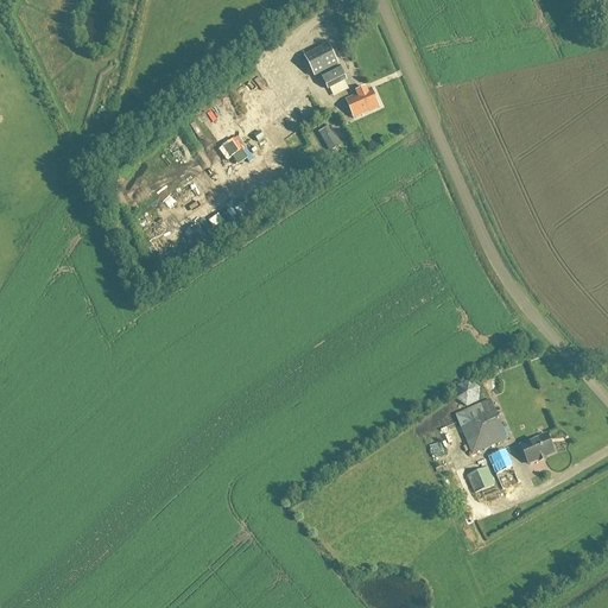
[(339,65),(328,45),(304,57),(314,77),(339,65)]
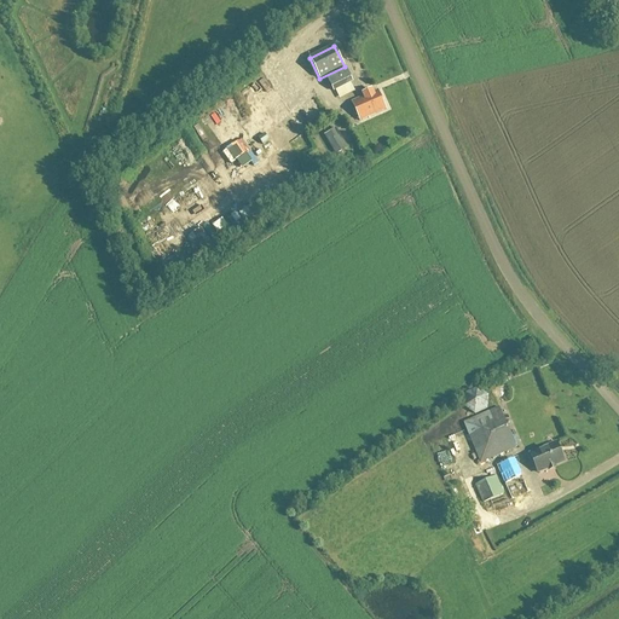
[(327,77),(334,91),(352,82),(345,68),(327,77)]
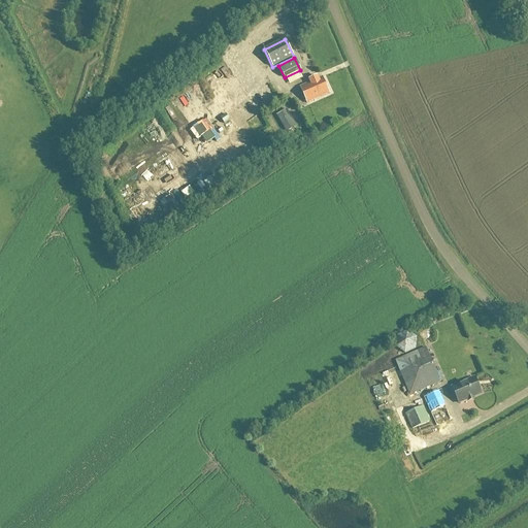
[(309,79),(310,83),(299,87),(306,103),(329,94),(323,77),(318,79),(317,76),(309,79)]
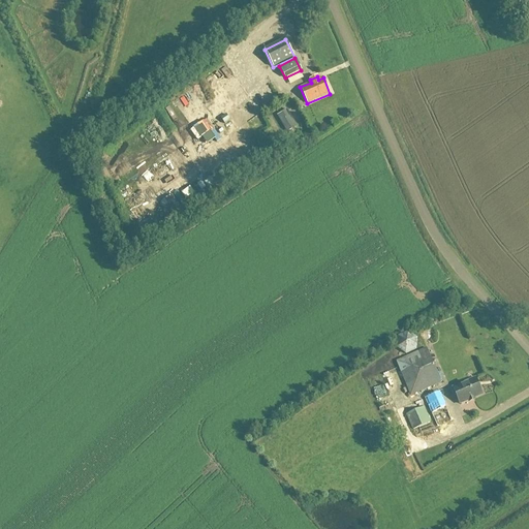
[(159,118),(179,126),(183,117),(163,109),(159,118)]
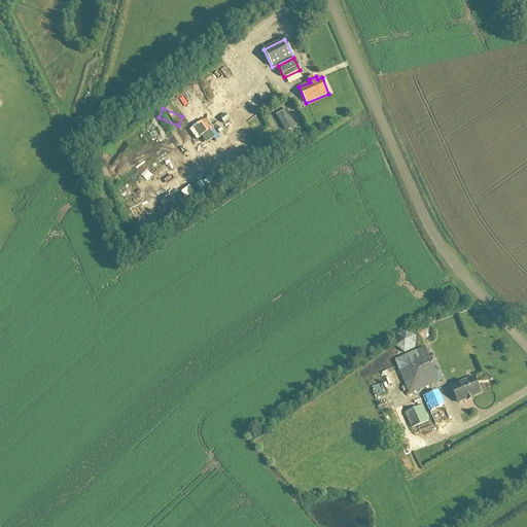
[(287,109),(283,112),(291,126),(295,123),(287,109)]
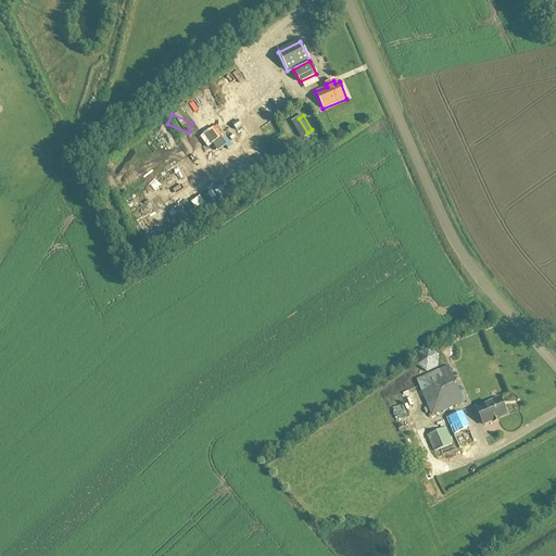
[(240,117),(234,121),(237,128),(244,124),(240,117)]
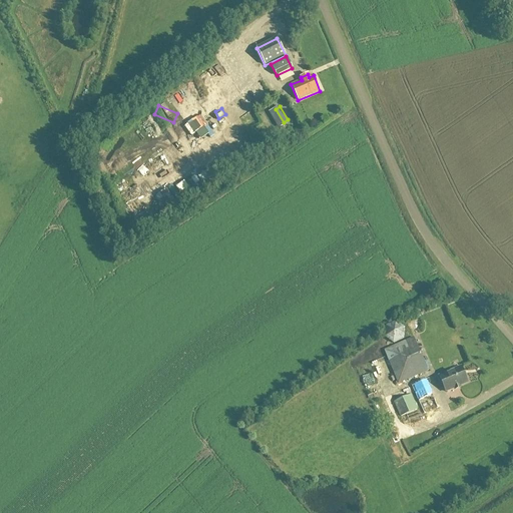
[(276,110),(271,113),(275,119),(280,117),(276,110)]
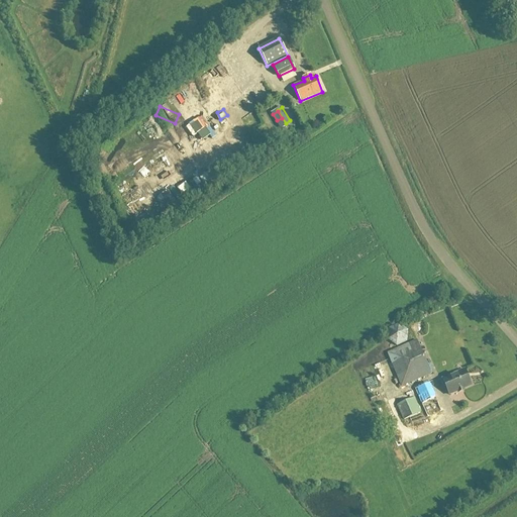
[(243,120),(249,128),(261,121),(254,113),(243,120)]
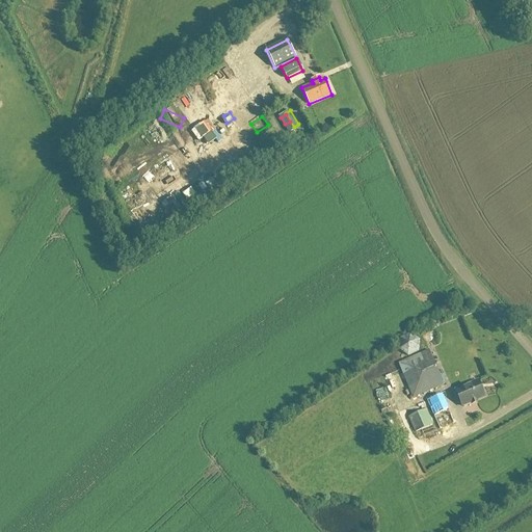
[(208,143),(217,160),(229,153),(218,137),(208,143)]
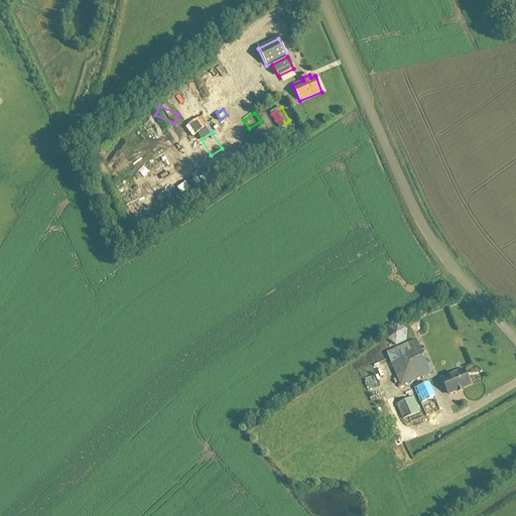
[(228,161),(235,169),(243,162),(236,154),(228,161)]
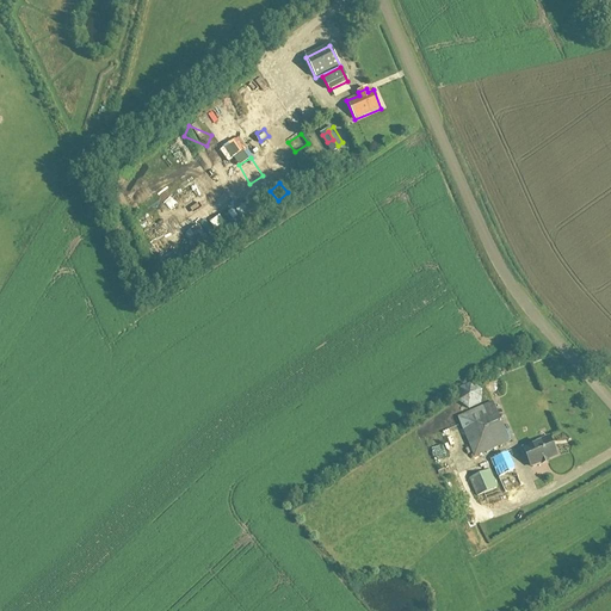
[(211,187),(204,193),(210,199),(216,193),(211,187)]
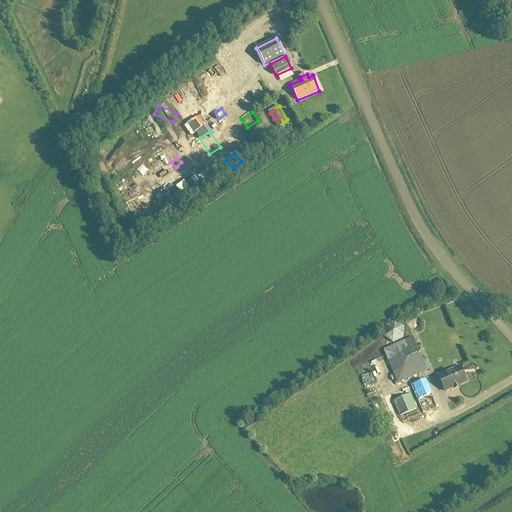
[(211,170),(200,177),(207,187),(218,180),(211,170)]
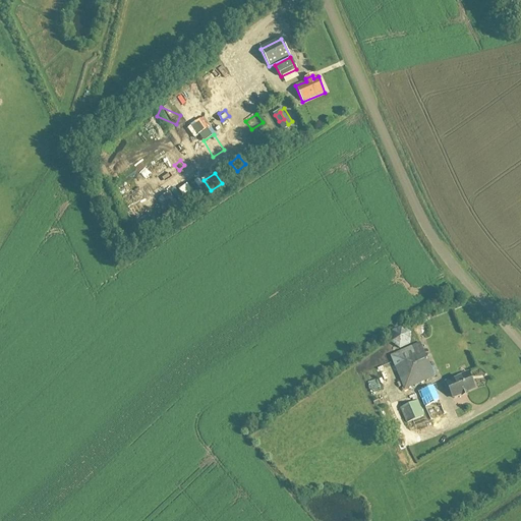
[(145,189),(125,199),(128,206),(148,196),(145,189)]
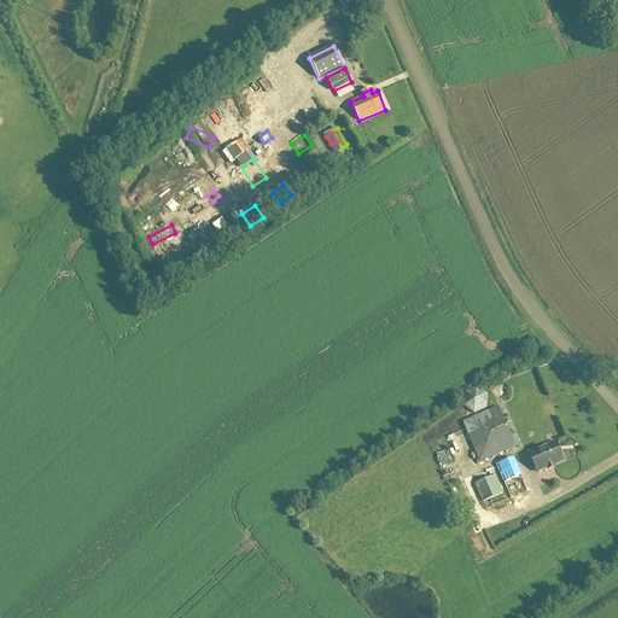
[(203,228),(190,238),(203,257),(217,248),(203,228)]
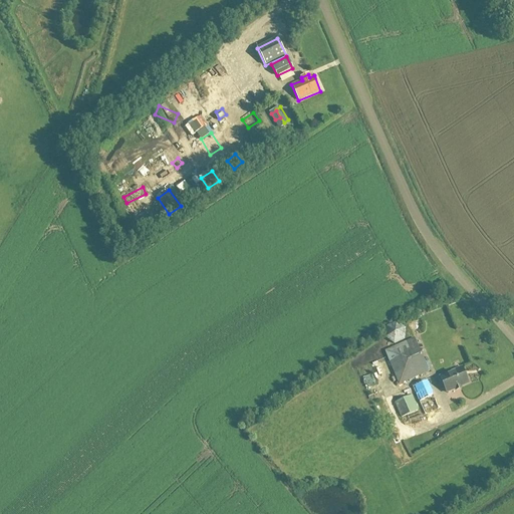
[(135,208),(144,203),(141,198),(126,205),(132,216),(138,213),(135,208)]
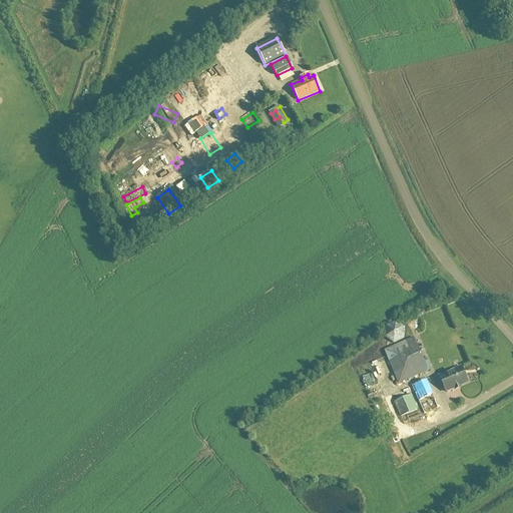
[(403,340),(405,329),(396,322),(385,327),(385,338),(393,344),(403,340)]
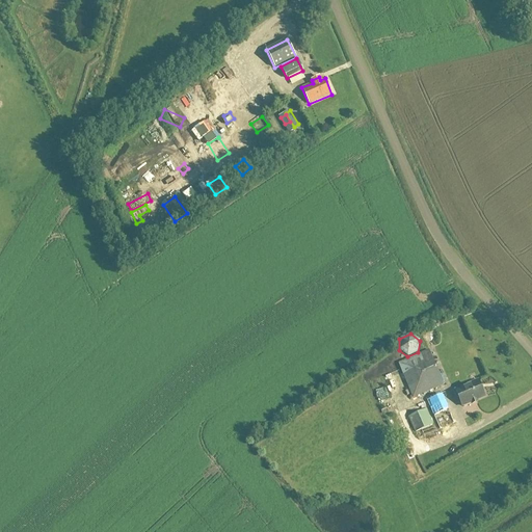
[(414,398),(444,386),(429,351),(398,364),(414,398)]
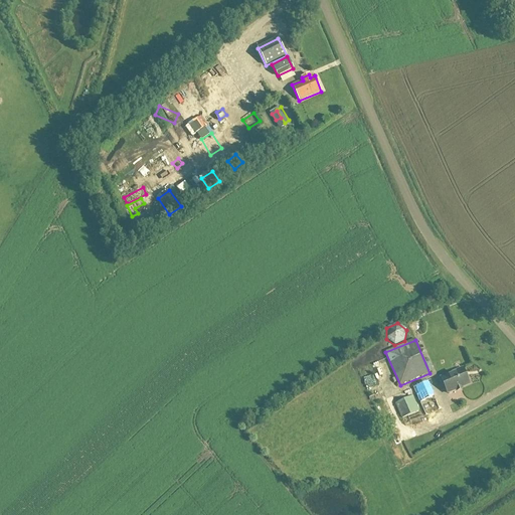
[(448,393),(470,384),(463,368),(441,378),(448,393)]
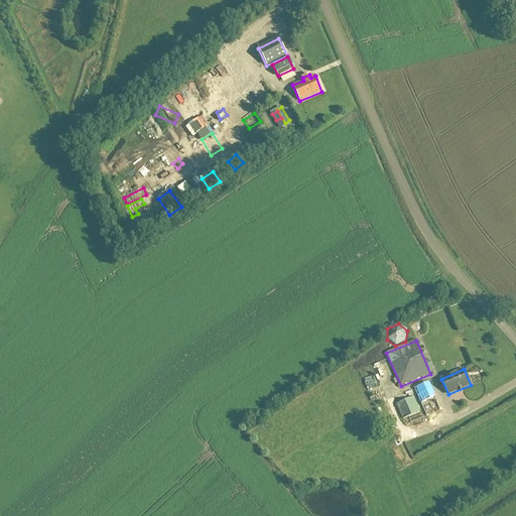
[(425,417),(441,411),(428,382),(413,388),(425,417)]
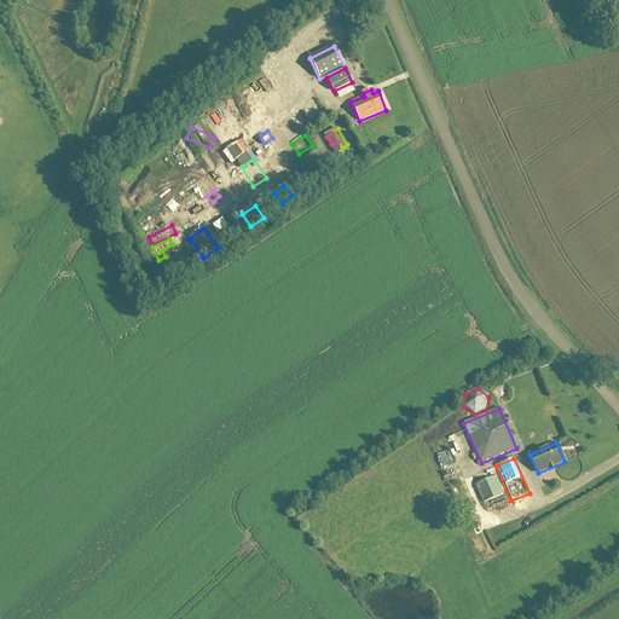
[(484,503),(503,495),(496,476),(475,485),(484,503)]
